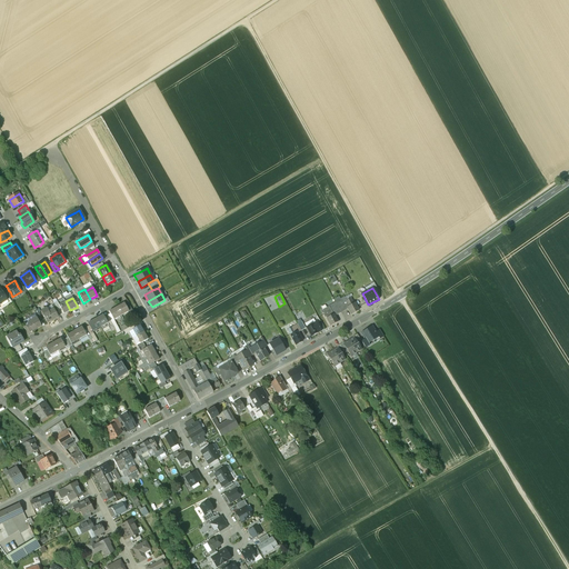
[(70,310),(66,301),(59,306),(61,309),(63,313),(70,310)]
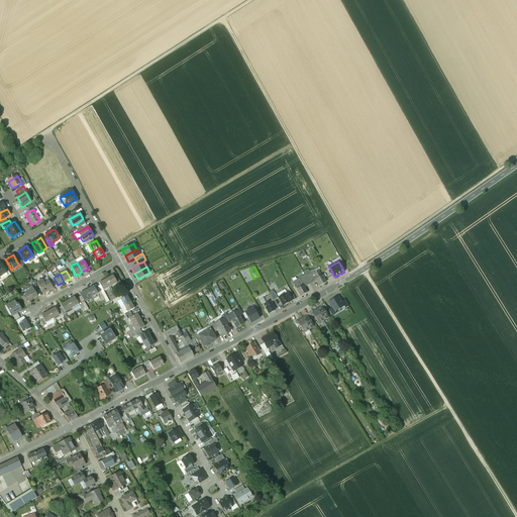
[(313,282),(309,276),(308,274),(305,275),(310,285),(313,282)]
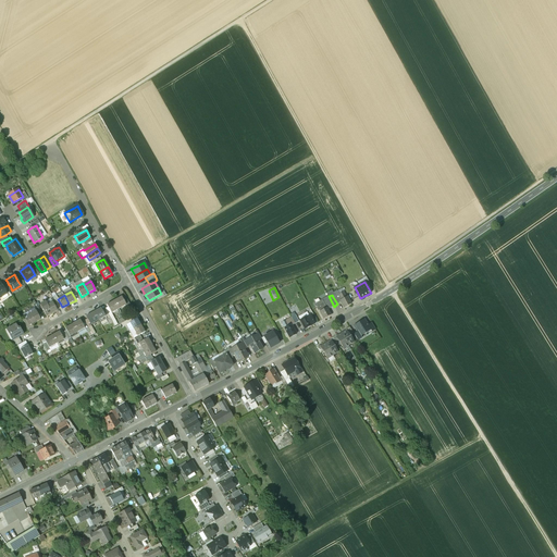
[(122,297),(114,301),(119,309),(126,305),(124,301),(123,299),(122,297)]
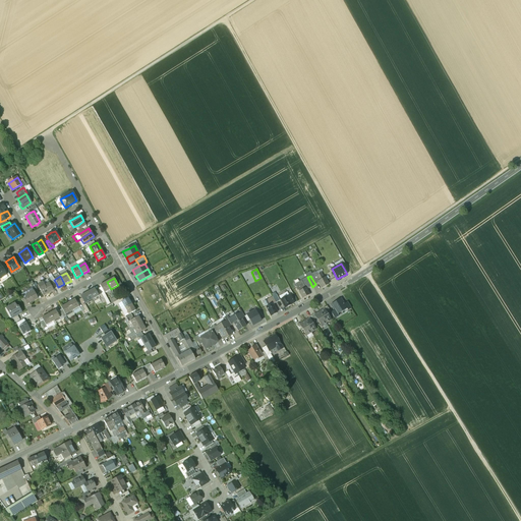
[(328,285),(325,278),(324,278),(319,281),(322,288),(328,285)]
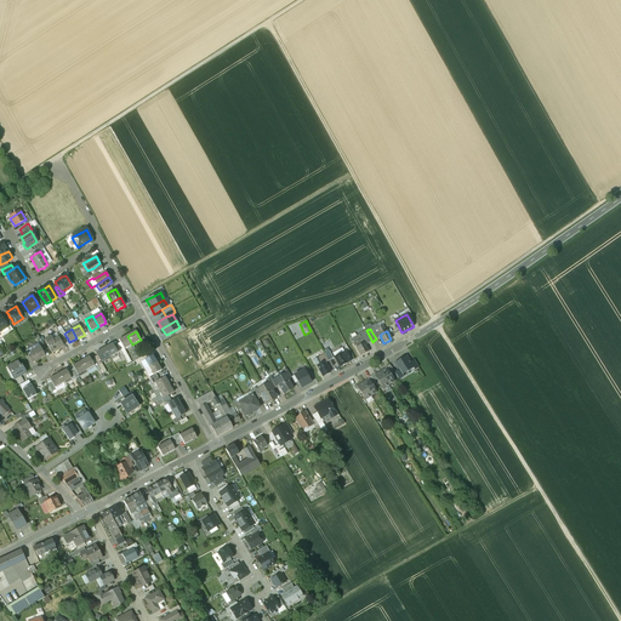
[(369,343),(363,332),(359,335),(364,343),(365,346),(369,343)]
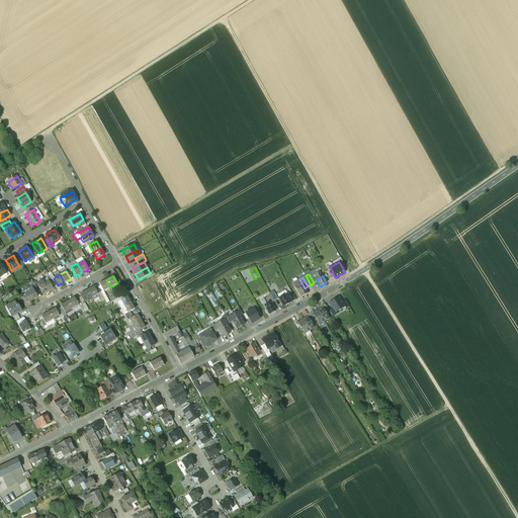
[(299,279),(293,282),(295,286),(294,286),(295,289),(296,288),(297,289),(304,286),(299,279)]
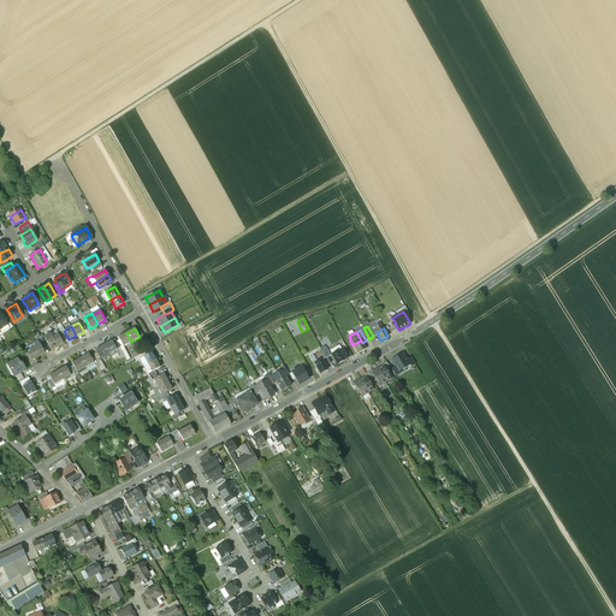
[(58,335),(53,338),(51,333),(45,337),(52,349),(63,343),(59,337),(58,335)]
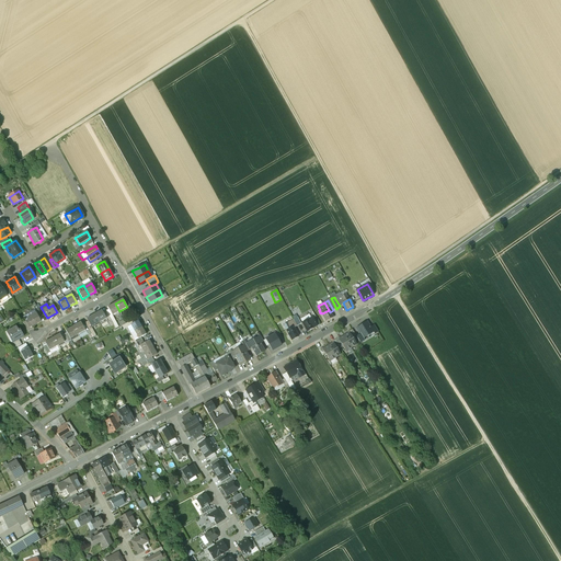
[(119,311),(115,304),(107,307),(109,309),(110,311),(112,315),(119,311)]
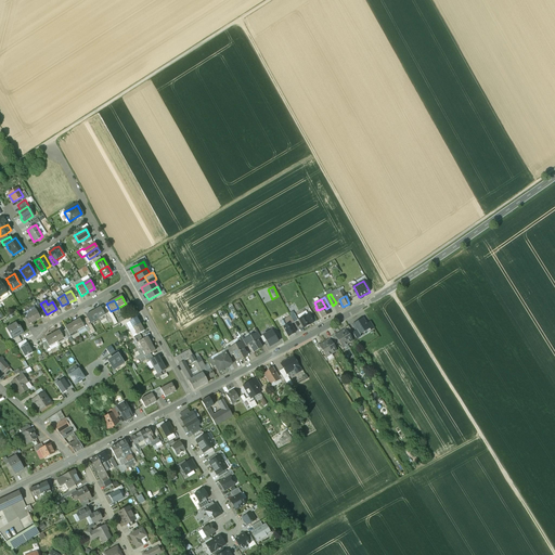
[(35,307),(28,311),(30,313),(26,315),(27,318),(25,319),(28,324),(40,318),(38,314),(37,312),(35,307)]
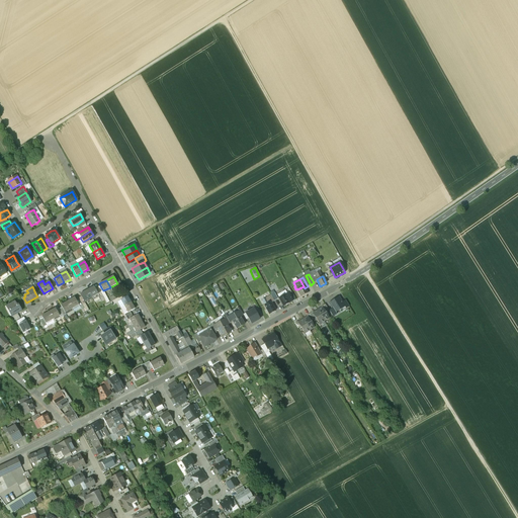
[(94,286),(87,290),(91,297),(98,294),(96,290),(95,288),(94,286)]
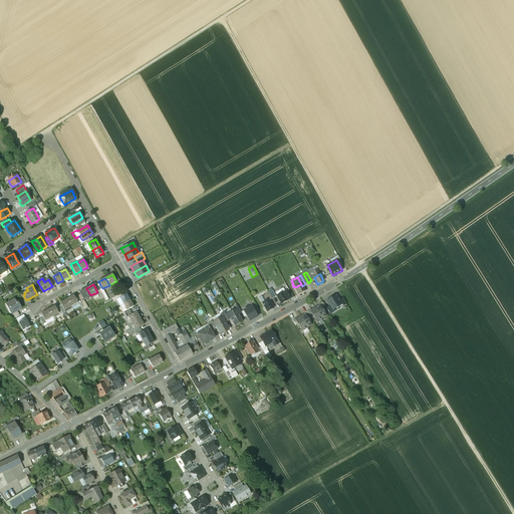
[(302,286),(301,284),(295,287),(298,294),(304,291),(302,286)]
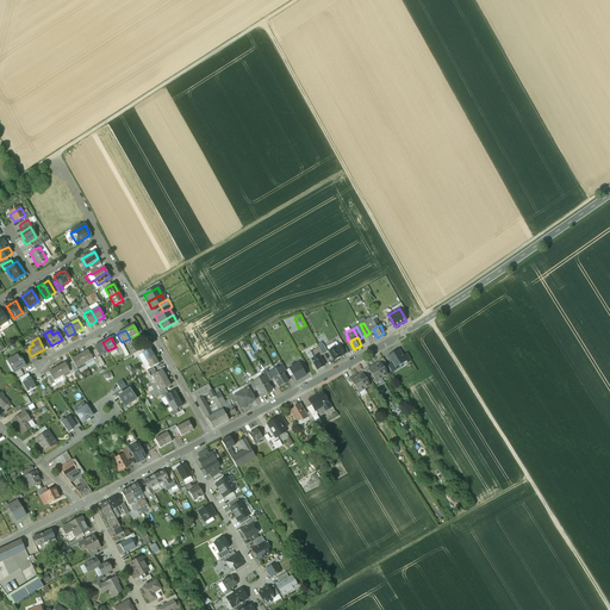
[(103,342),(94,347),(95,349),(97,352),(99,355),(107,350),(103,342)]
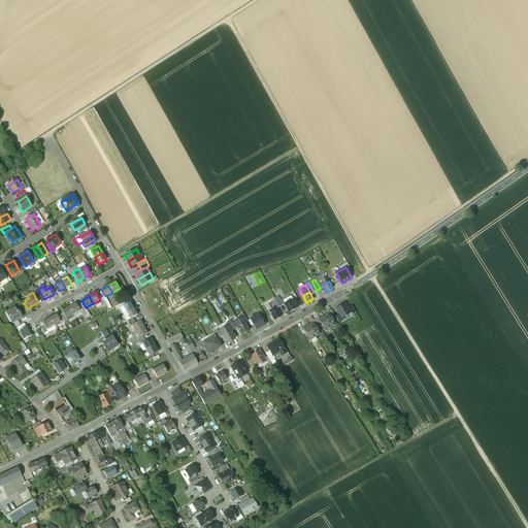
[(285,304),(289,312),(298,306),(294,299),(293,299),(288,302),(285,304)]
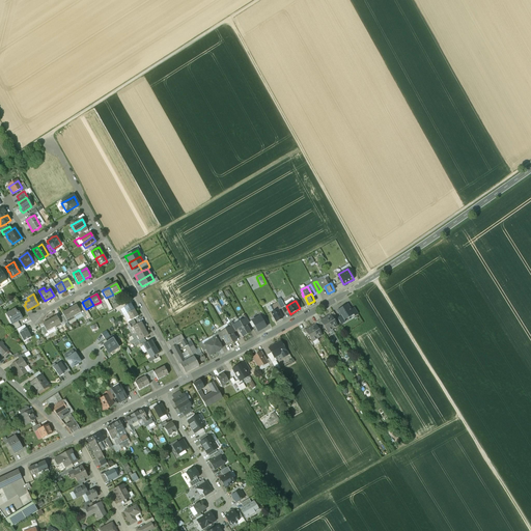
[(278,303),(272,306),(276,311),(278,310),(281,309),(278,303)]
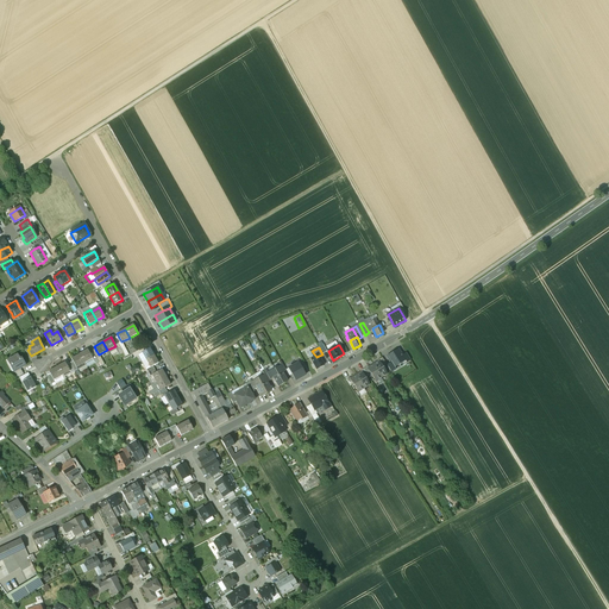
[(146,350),(143,353),(146,360),(155,356),(150,349),(146,350)]
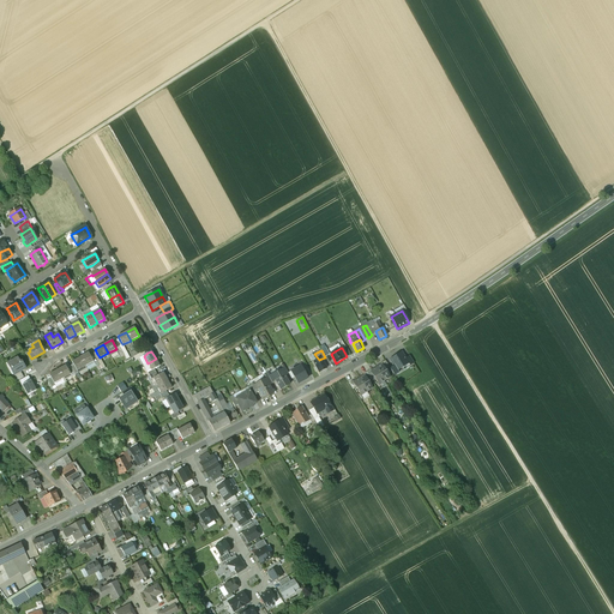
[(90,355),(88,353),(80,357),(85,366),(92,361),(91,357),(90,355)]
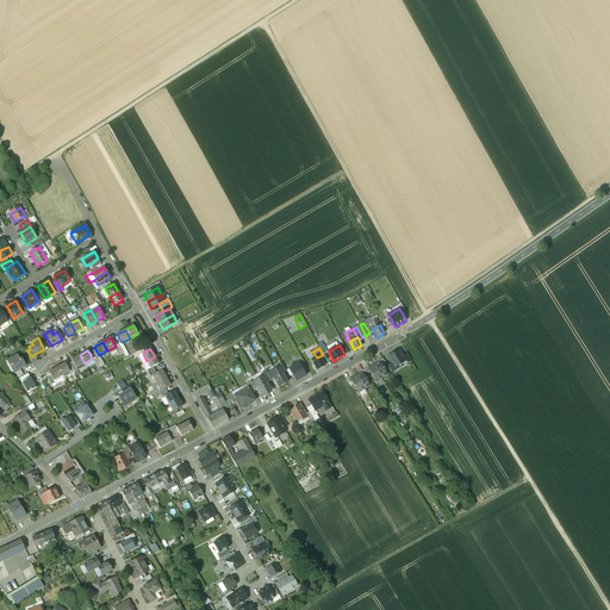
[(387,358),(391,363),(394,368),(405,361),(403,356),(399,350),(387,358)]
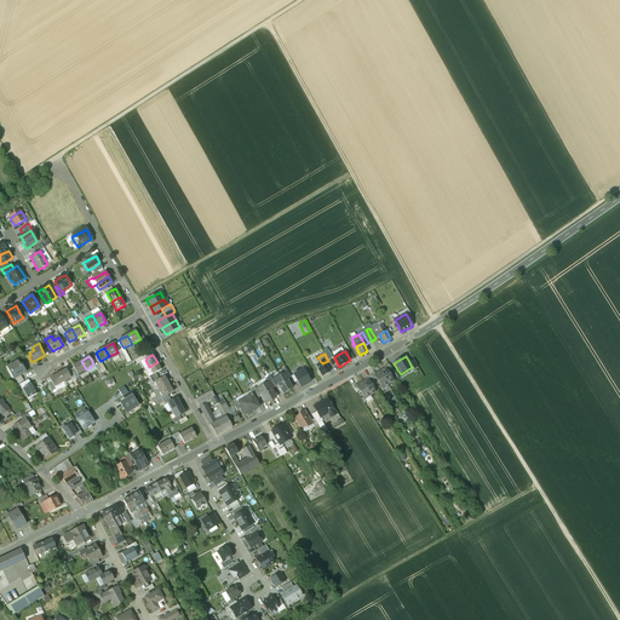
[(81,361),(73,366),(74,368),(75,371),(79,377),(87,372),(86,369),(81,361)]
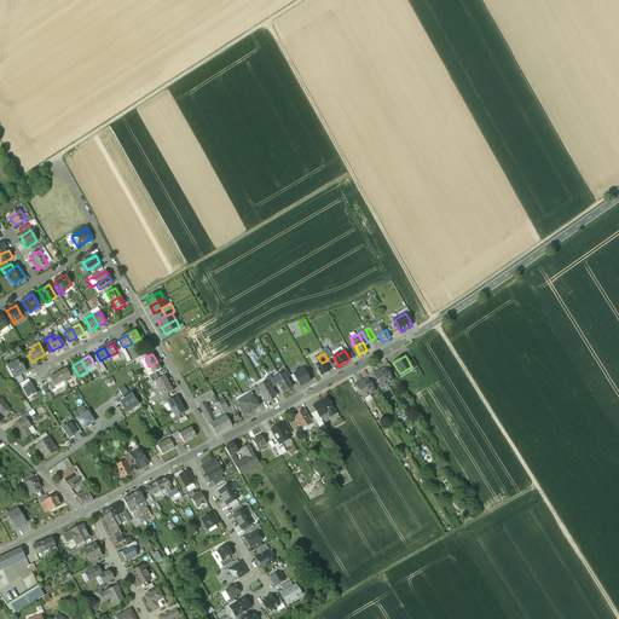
[(17,362),(7,366),(7,368),(10,366),(15,377),(13,379),(15,379),(21,375),(25,372),(22,364),(19,365),(17,362)]
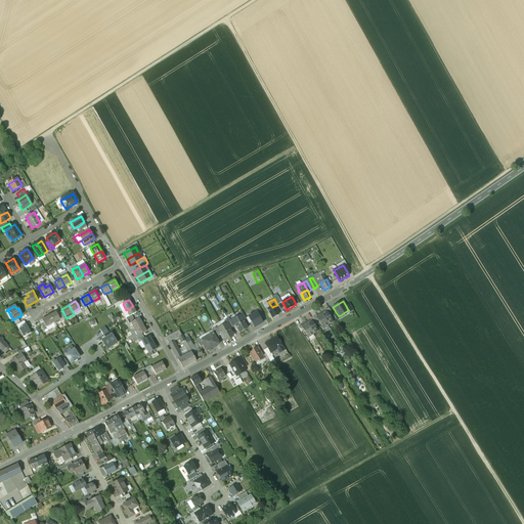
[(133,306),(126,310),(129,316),(136,312),(133,306)]
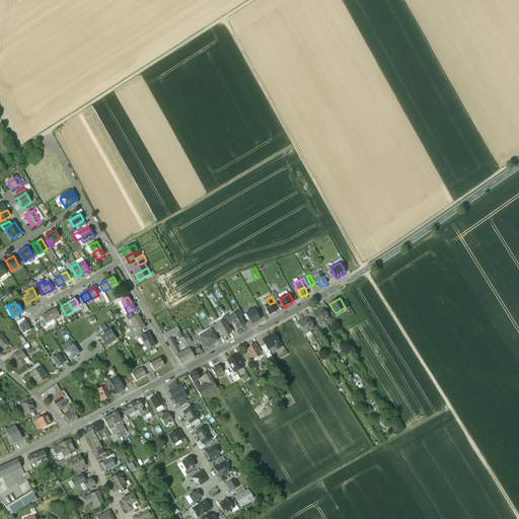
[(270,304),(266,306),(268,310),(267,311),(268,313),(269,312),(270,314),(276,311),(272,303),(270,304)]
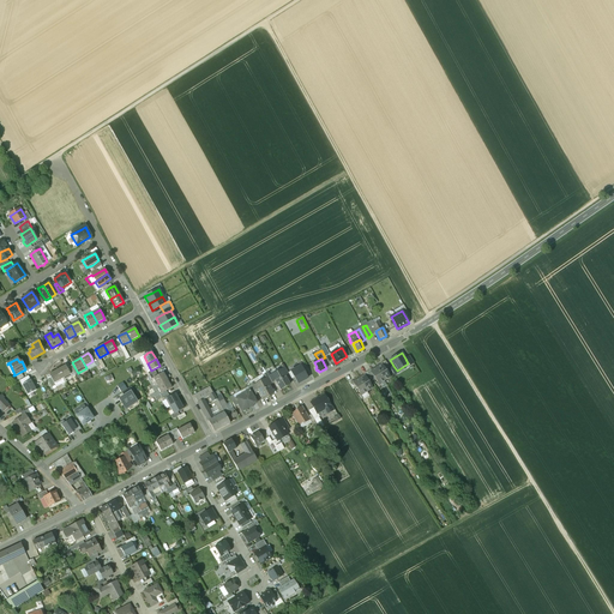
[(385,369),(381,365),(377,368),(384,380),(390,378),(385,369)]
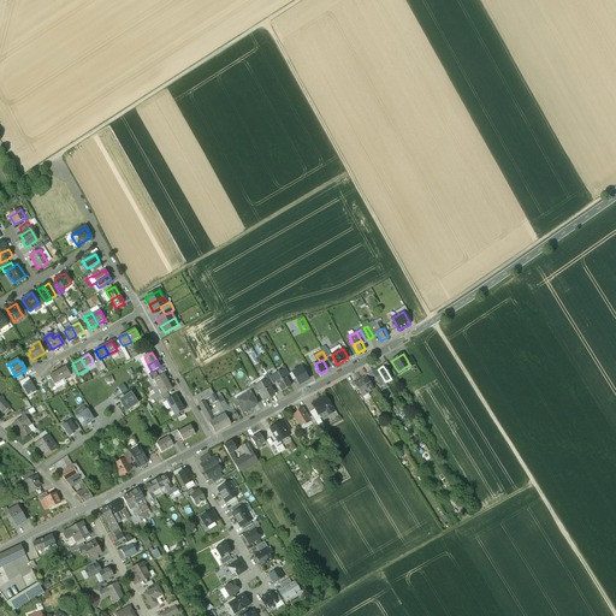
[(65,367),(58,372),(63,380),(71,375),(69,372),(67,369),(65,367)]
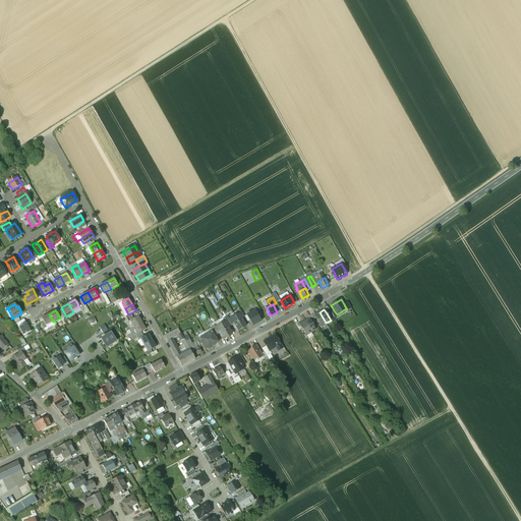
[(254,310),(246,315),(252,326),(261,322),(258,316),(255,310),(254,310)]
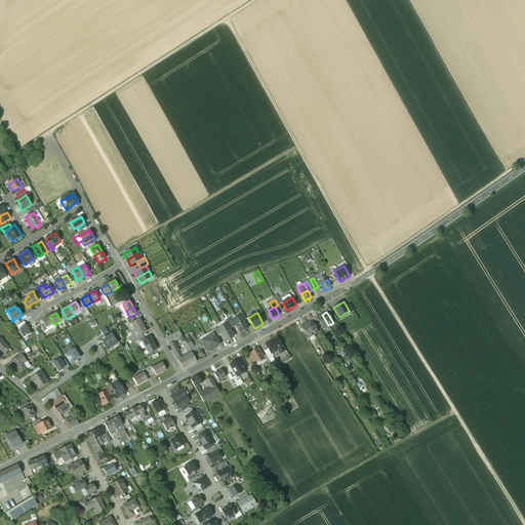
[(328,325),(322,315),(317,318),(321,324),(323,328),(328,325)]
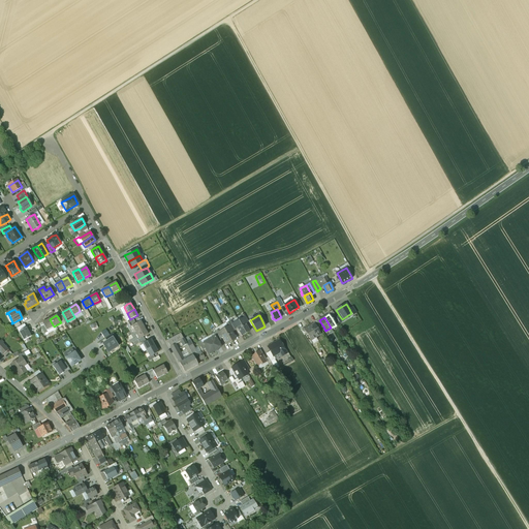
[(243,318),(239,321),(245,334),(250,331),(246,323),(243,318)]
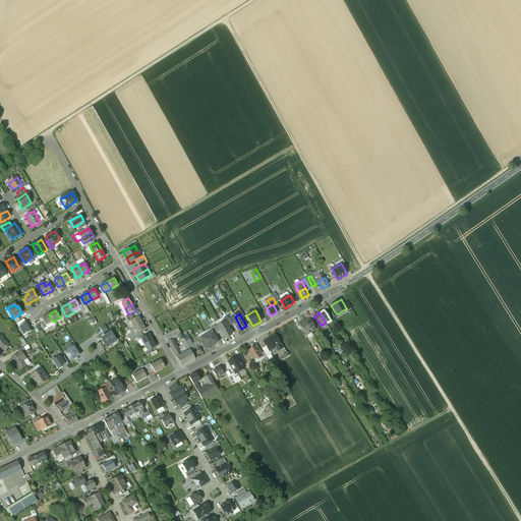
[(53,322),(49,314),(42,317),(43,320),(44,322),(46,325),(53,322)]
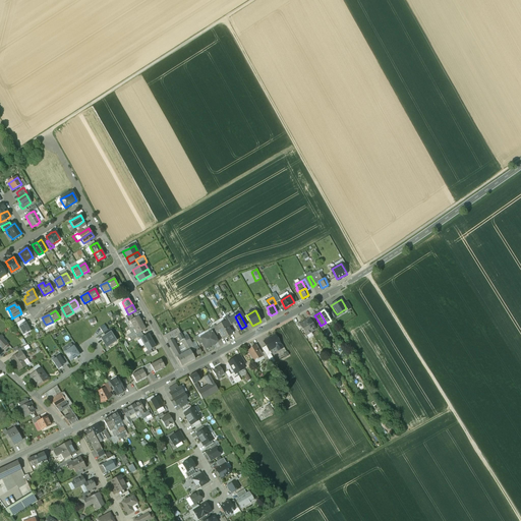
[(138,316),(130,321),(133,328),(141,323),(138,316)]
